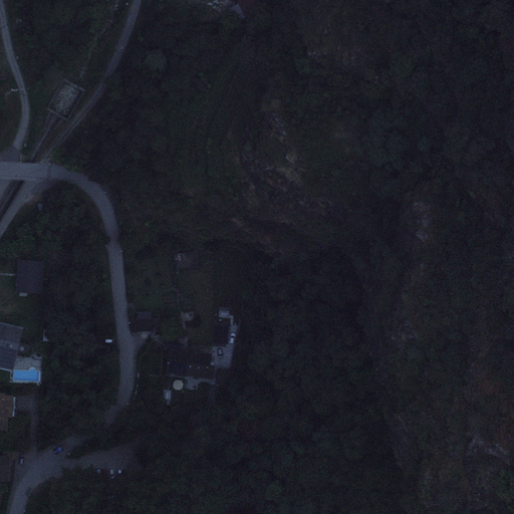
[(44,263),(19,261),(16,291),(42,294),(44,263)]
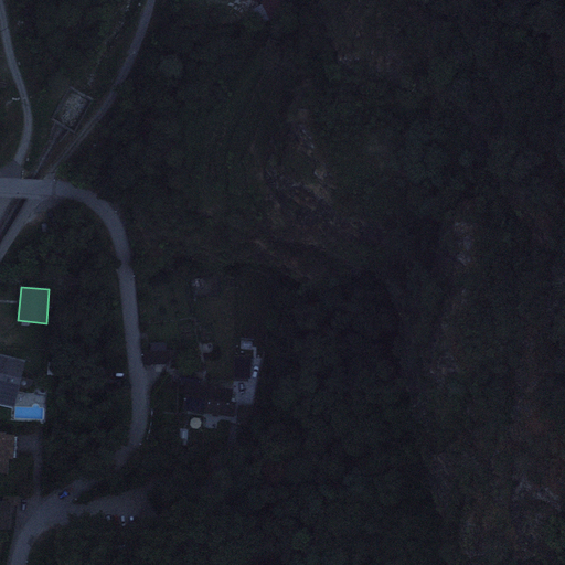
[(25,363),(0,358),(0,404),(16,408),(25,363)]
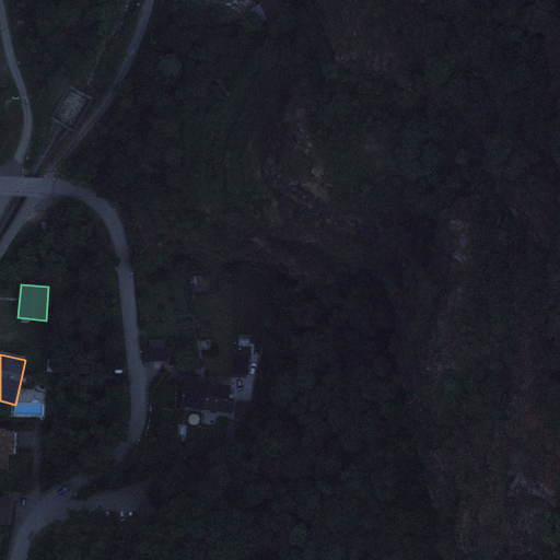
[(23,384),(33,385),(34,376),(24,375),(23,384)]
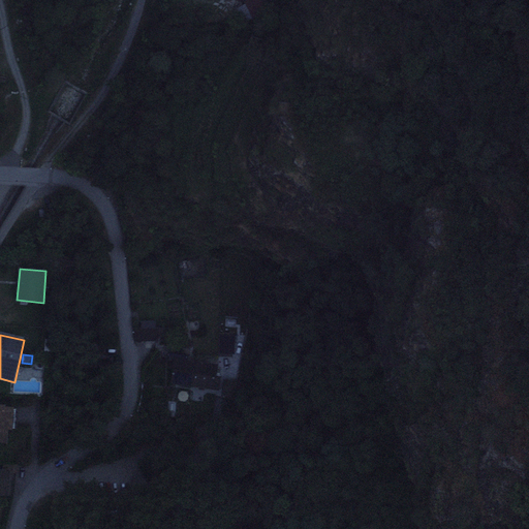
[(16,402),(0,401),(0,441),(8,442),(9,428),(14,428),(16,402)]
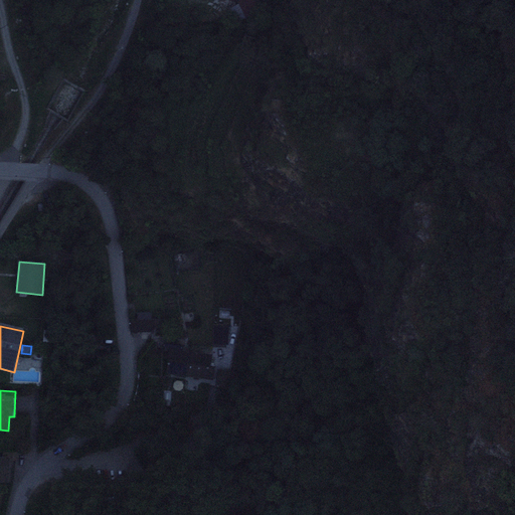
[(11,458),(0,457),(0,483),(9,484),(11,458)]
